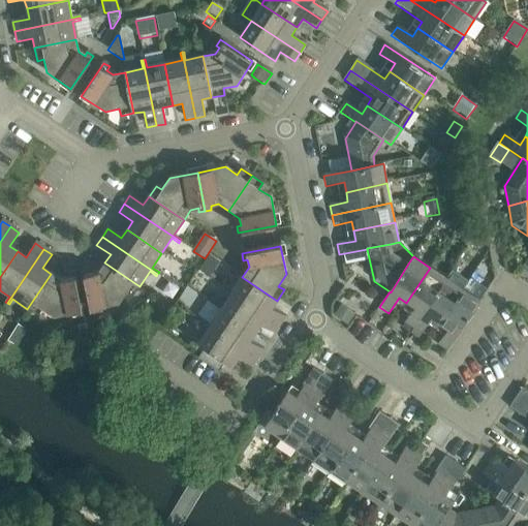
[(90,310),(119,305),(126,292),(132,297),(140,286),(104,263),(98,273),(90,274),(90,270),(83,272),(90,310)]
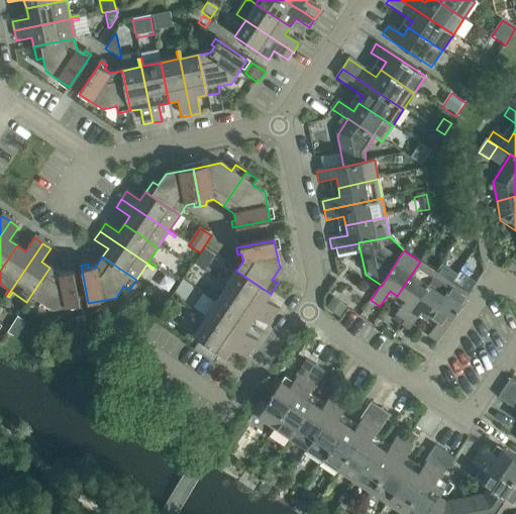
[(406,301),(396,316),(404,322),(436,273),(420,262),(397,296),(406,301)]
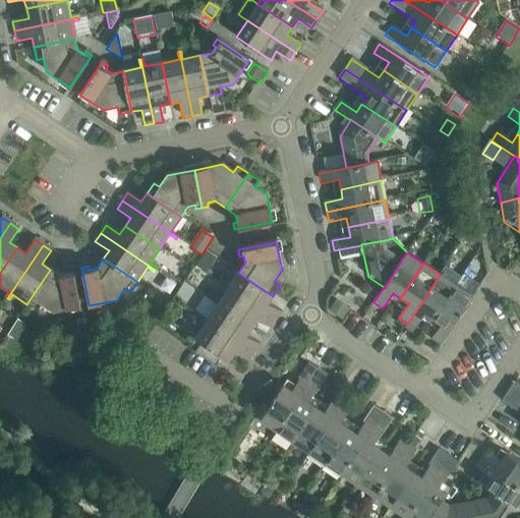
[(38,311),(42,305),(53,312),(81,307),(73,269),(67,271),(67,275),(60,276),(50,270),(26,304),(38,311)]
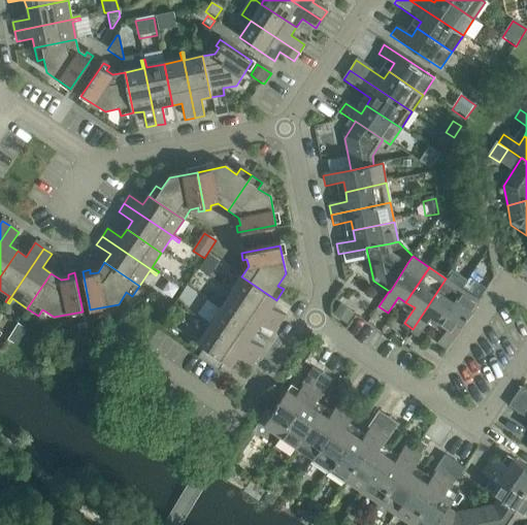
[(285,318),(271,308),(276,300),(241,276),(232,292),(225,287),(224,289),(280,326),(285,318)]
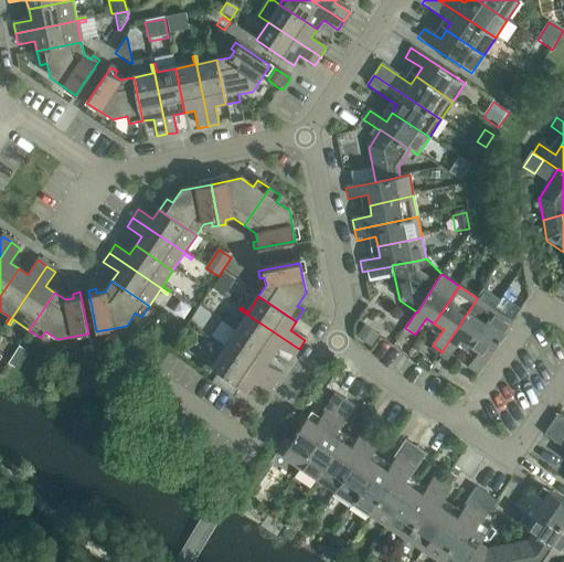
[(450,358),(460,341),(470,347),(495,310),(477,298),(442,352),(450,358)]
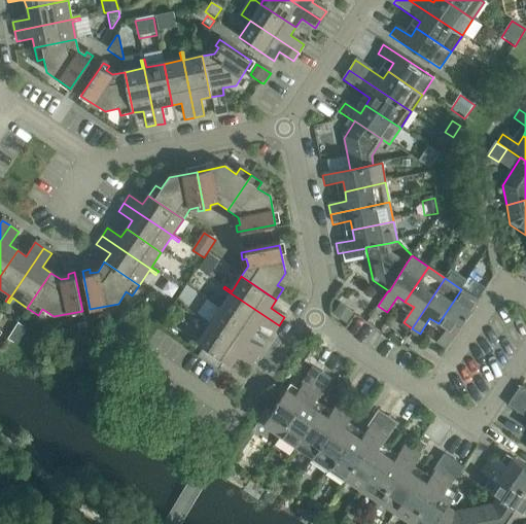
[(259,324),(273,334),(279,325),(223,288),(222,289),(229,294),(219,309),(254,333),(259,324)]
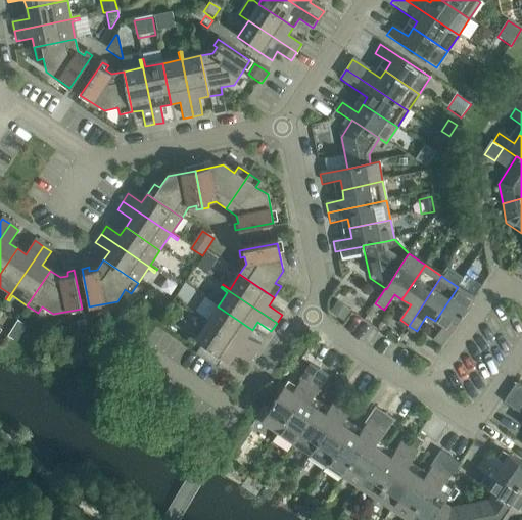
[(443,327),(433,342),(441,347),(474,297),(458,287),(435,321),(443,327)]
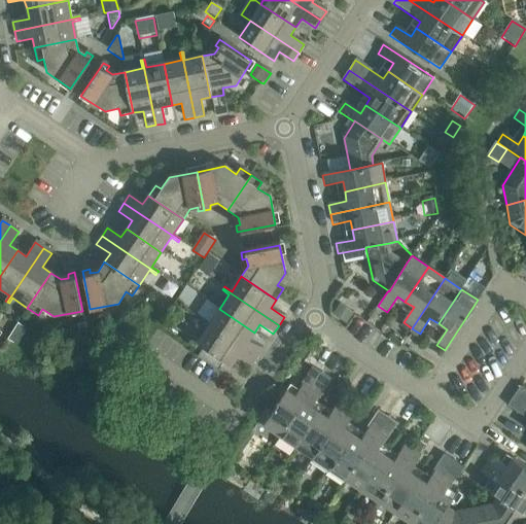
[(339,305),(331,315),(346,325),(353,314),(339,305)]
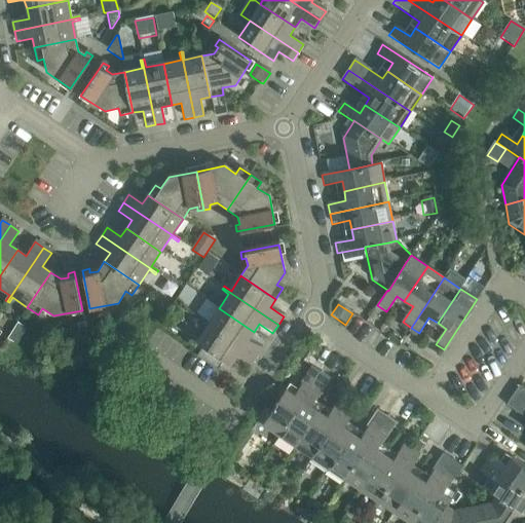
[(262,349),(248,340),(254,332),(219,308),(209,324),(202,319),(200,321),(256,358),(262,349)]
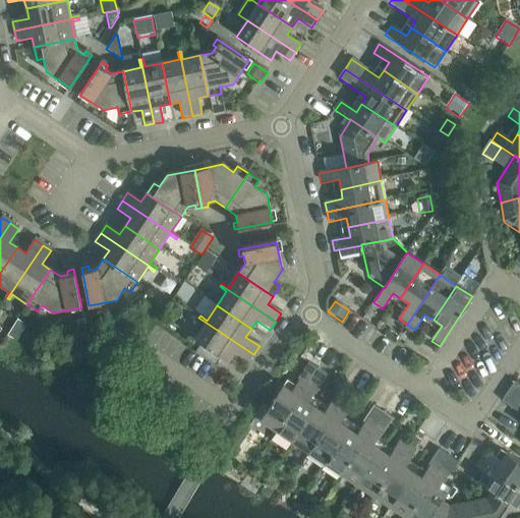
[(229,361),(235,353),(248,362),(253,354),(198,318),(197,319),(205,324),(194,339),(201,344),(222,357),(229,361)]
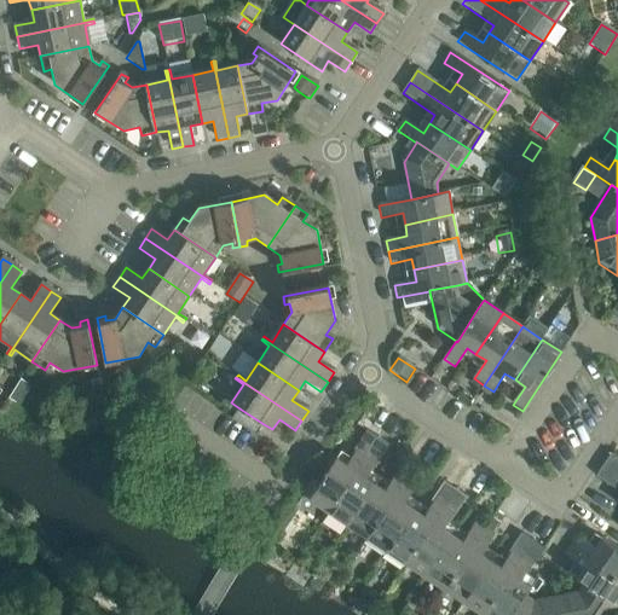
[(255,436),(264,424),(240,408),(231,421),(240,425),(255,436)]
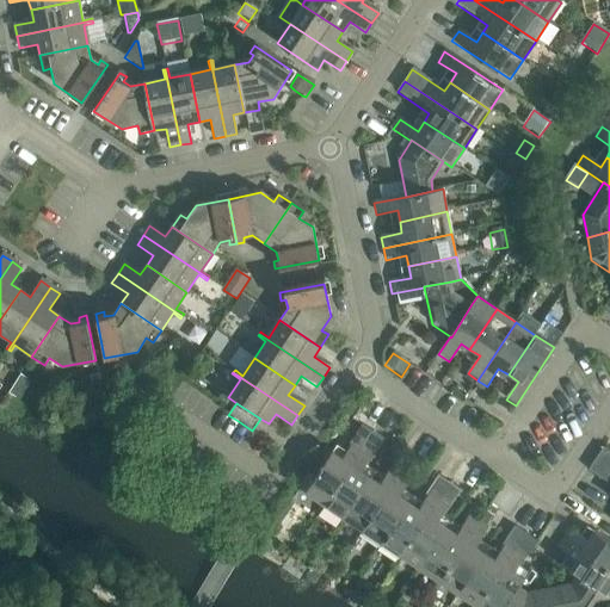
[(314,479),(305,493),(325,506),(373,434),(362,427),(340,458),(332,453),(314,479)]
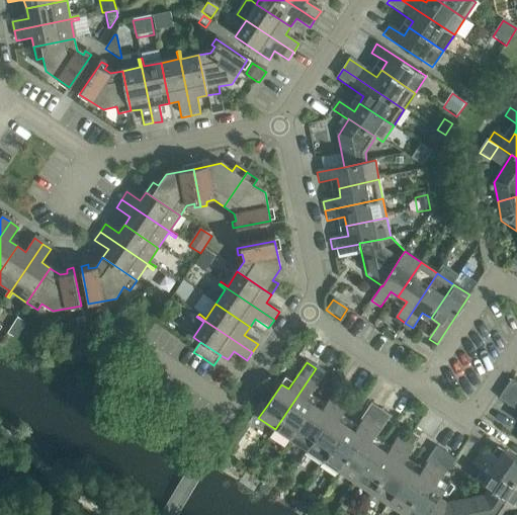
[(308,402),(325,374),(316,368),(275,429),(291,440),(314,406),(308,402)]
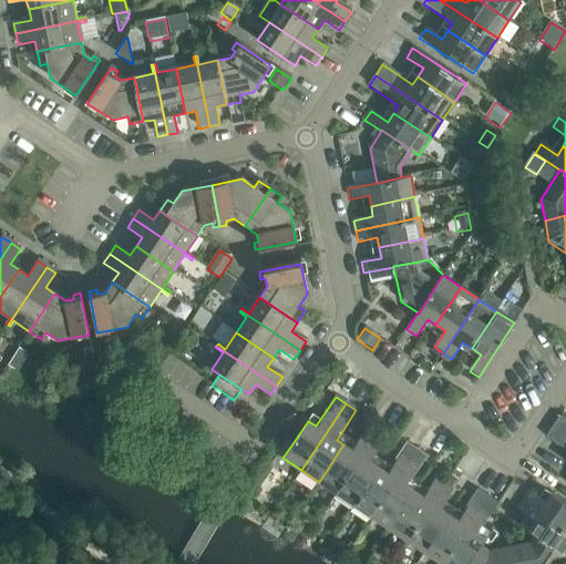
[(565,421),(559,417),(553,428),(565,436),(565,421)]
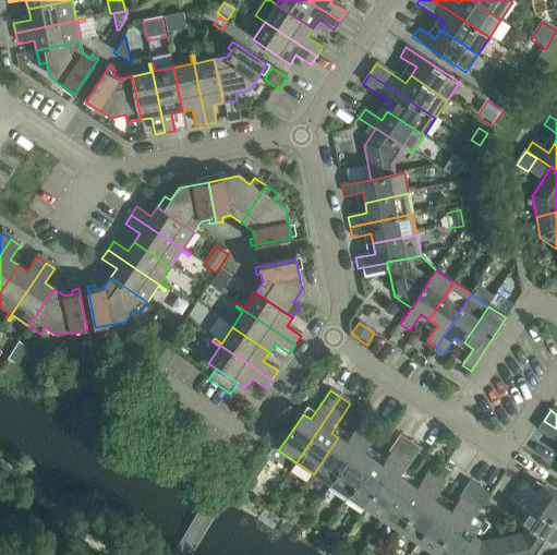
[(537,431),(556,444),(556,429),(544,421),(537,431)]
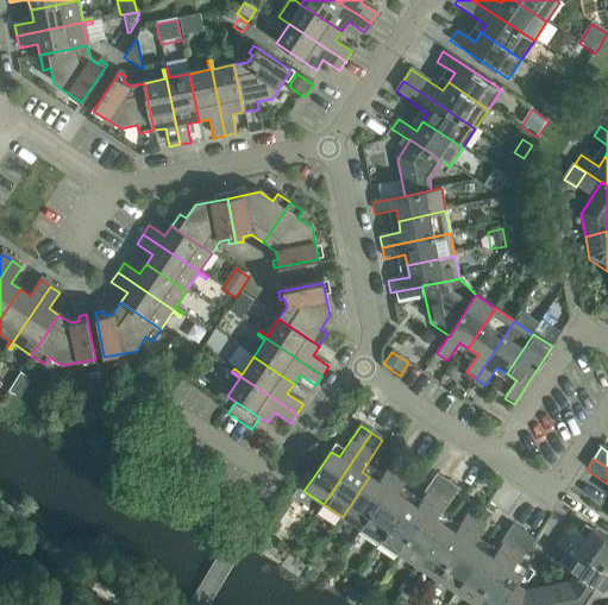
[(390,465),(378,483),(369,477),(343,517),(362,530),(400,472),(390,465)]
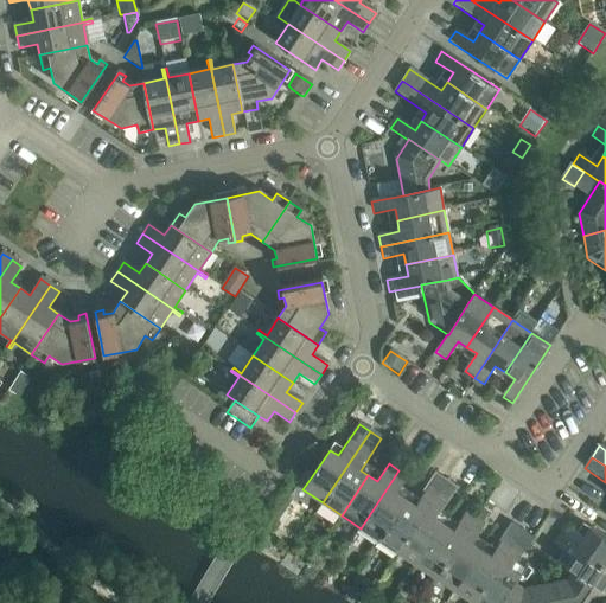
[(396,494),(408,476),(399,470),(361,528),(380,540),(406,500),(396,494)]
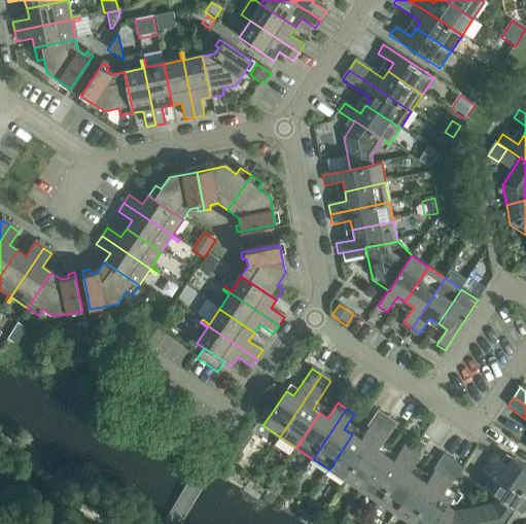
[(266,410),(257,422),(263,425),(271,414),(266,410)]
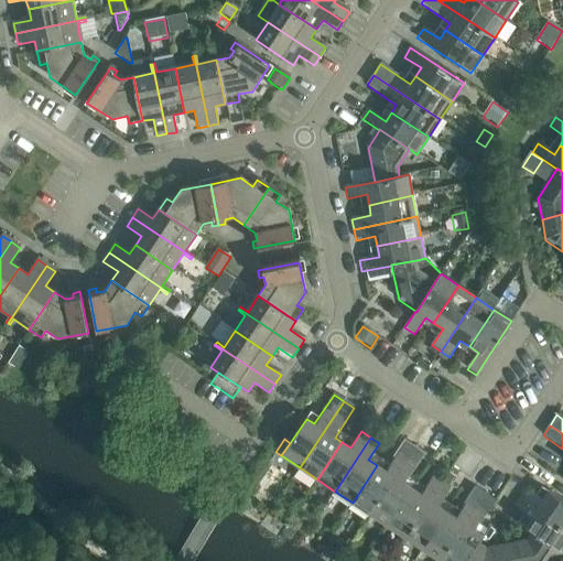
[(403,441),(385,471),(377,465),(353,503),(370,515),(414,448),(403,441)]
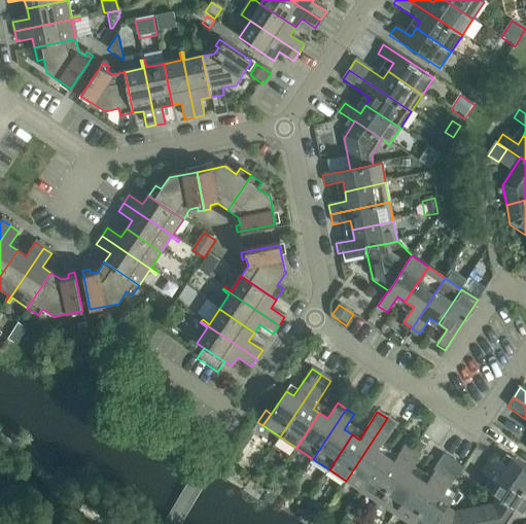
[(379,452),(396,425),(387,418),(346,481),(362,491),(385,457),(379,452)]
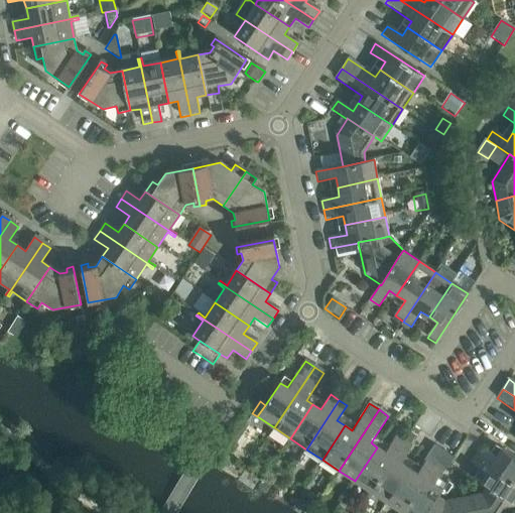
[(395,437),(385,453),(377,447),(355,481),(371,492),(403,442),(395,437)]
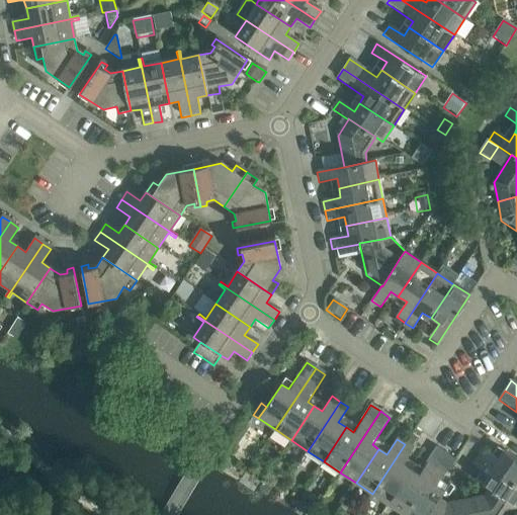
[(403,465),(413,450),(405,444),(372,494),(389,505),(411,470),(403,465)]
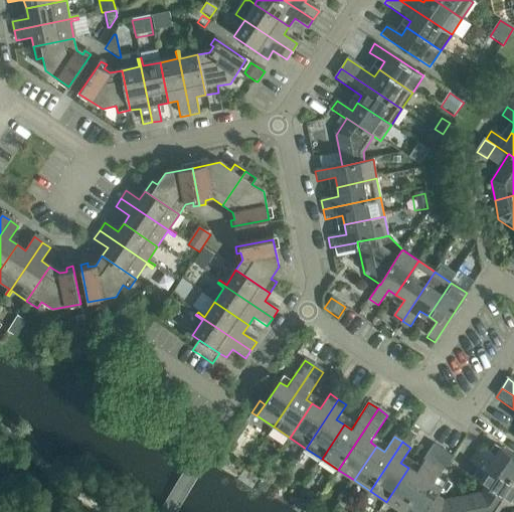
[(434,446),(415,472),(408,468),(386,502),(400,511),(403,511),(443,452),(434,446)]
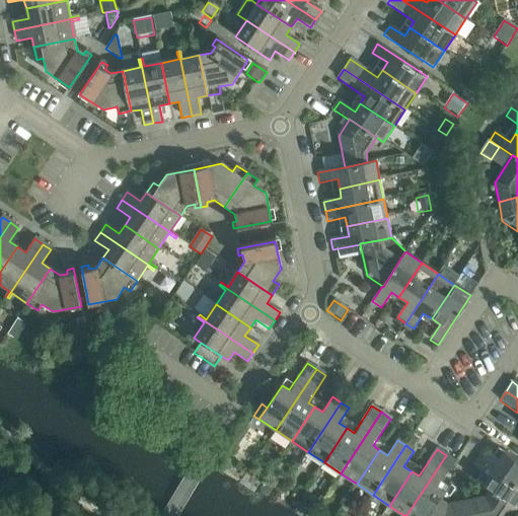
[(517,461),(504,452),(498,461),(483,451),(477,459),(517,486),(517,461)]
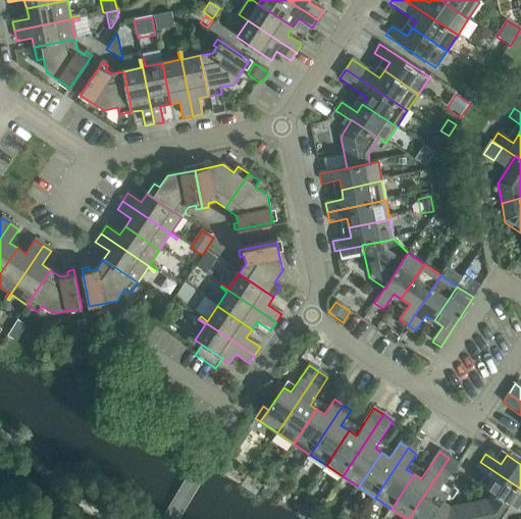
[(430,518),(441,504),(448,496),(440,491),(458,464),(449,458),(409,518),(430,518)]
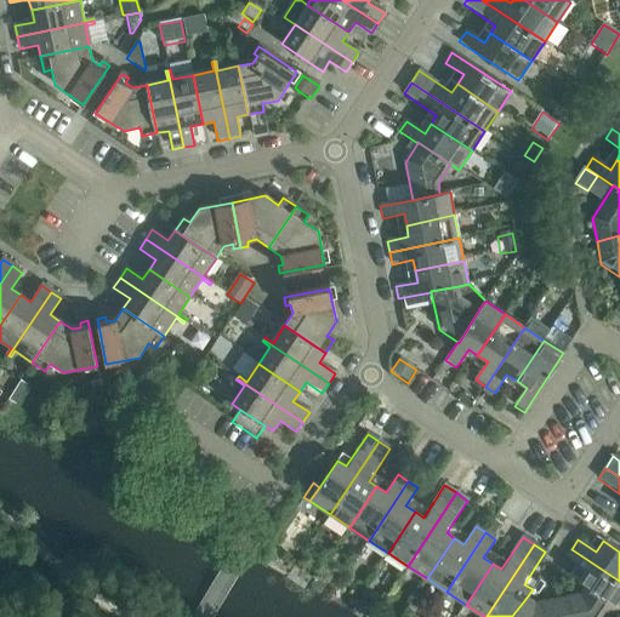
[(609,603),(618,607),(619,604),(619,581),(572,549),(566,559),(584,571),(576,581),(586,587),(609,601),(609,603)]
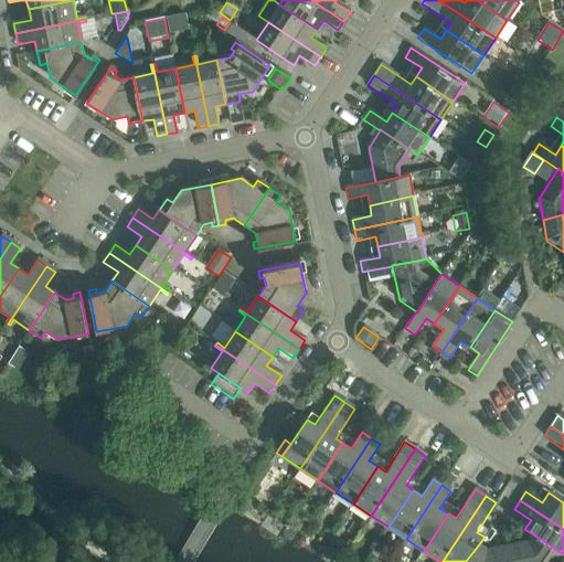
[(545,561),(554,549),(554,548),(533,534),(528,543),(507,547),(509,561),(545,561)]
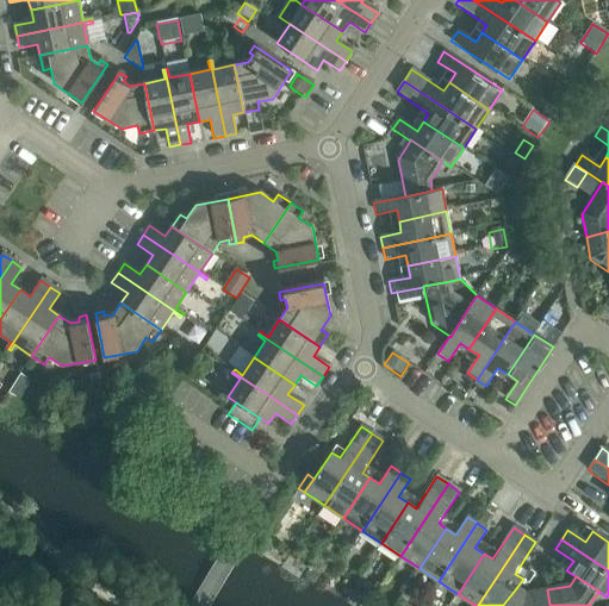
[(550,605),(547,589),(526,594),(516,588),(503,605),(550,605)]
